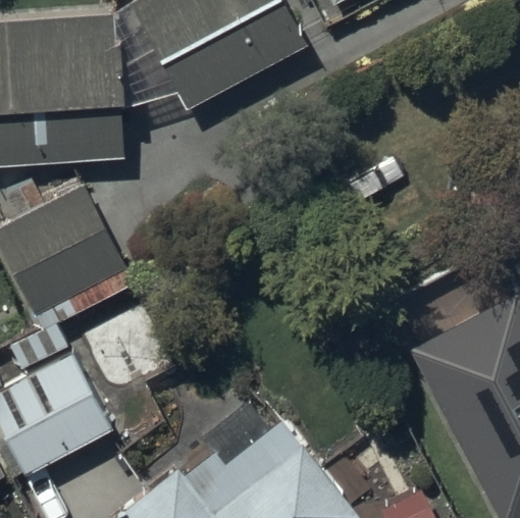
[(113,15),(0,21),(0,166),(123,160),(120,108),(179,78),(192,100),(300,43),(277,0),(138,0),(131,4),(153,45),(116,64),(113,15)]
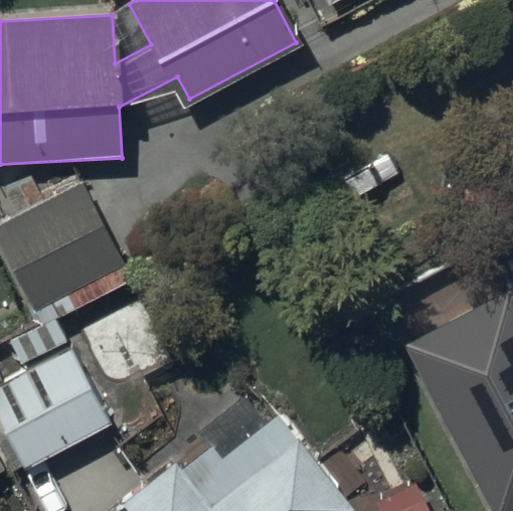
[(17,215),(0,223),(0,243),(40,327),(10,342),(21,364),(69,341),(58,318),(134,281),(86,181),(43,202),(31,179),(6,192),(17,215)]
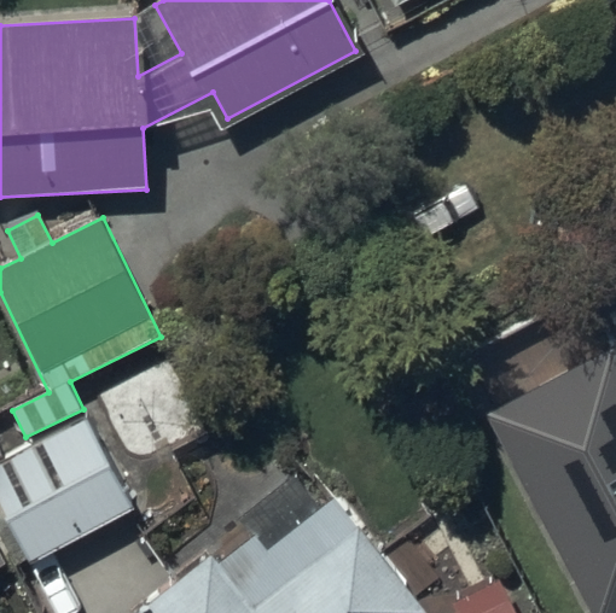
[(615,352),(612,348),(484,416),(591,612),(615,612),(615,352)]
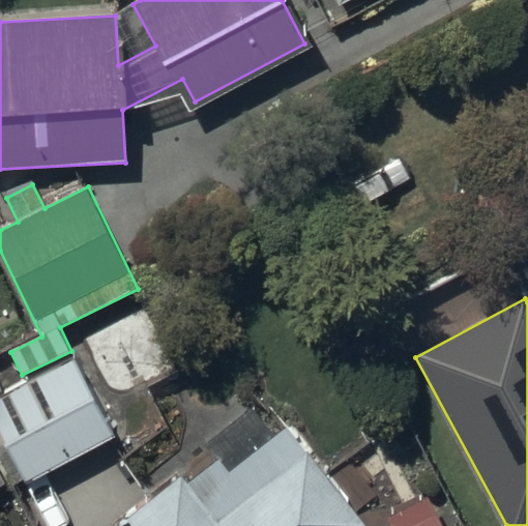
[(115,437),(70,359),(6,396),(0,384),(0,436),(28,486),(115,437)]
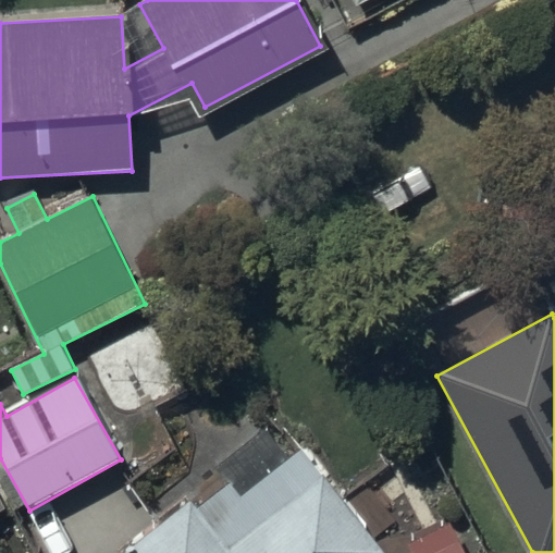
[(374,552),(379,549),(297,447),(286,457),(267,433),(217,475),(224,483),(195,507),(189,500),(123,552),(374,552)]
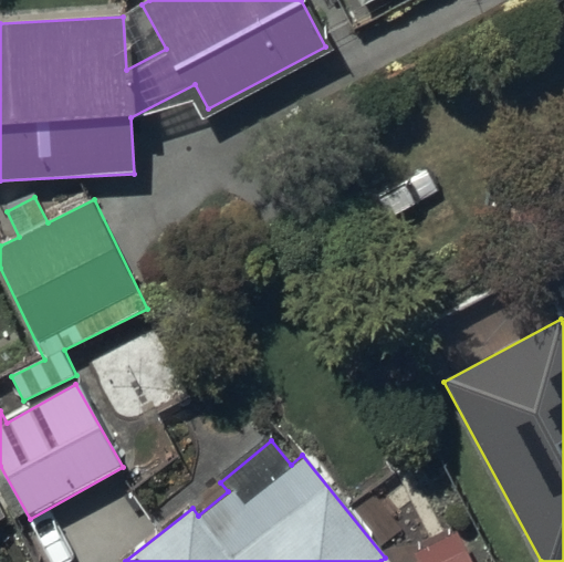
[(474,561),(459,531),(416,552),(420,561),(474,561)]
